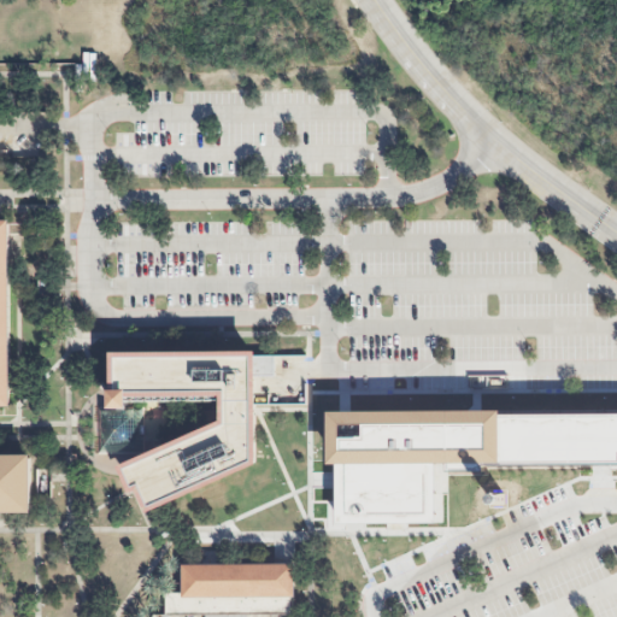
[(0,221),(10,221),(10,407),(0,407),(0,221)]
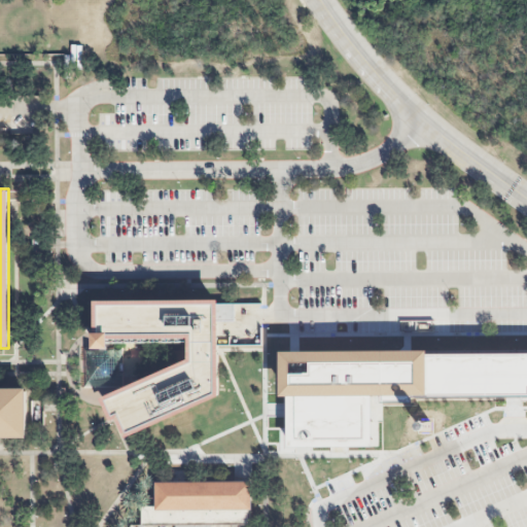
[(88,352),(103,352),(103,342),(184,341),(184,360),(101,398),(111,420),(112,422),(115,421),(118,420),(127,438),(215,396),(214,348),(213,302),(88,303),(88,329),(88,352)]
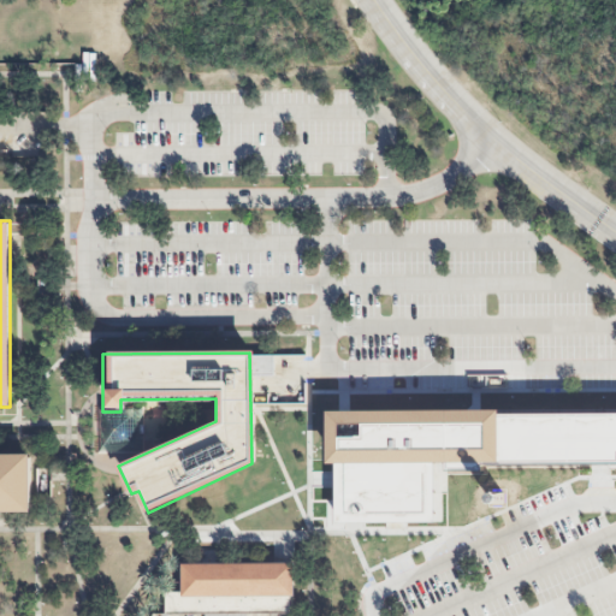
[(615,408),(615,463),(445,466),(445,525),(333,526),(333,462),(324,462),(324,410),(615,408)]
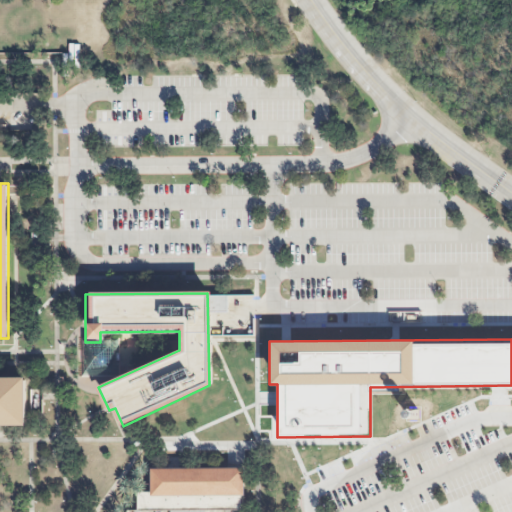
[(100,342),(85,342),(77,342),(77,376),(114,376),(113,341),(100,342)]
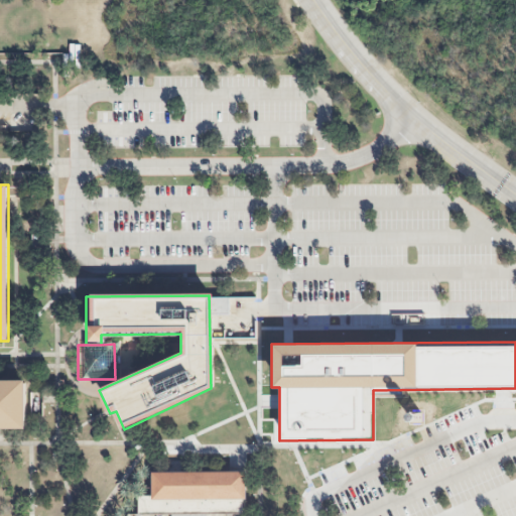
[(0,381),(0,428),(28,428),(28,381),(0,381)]
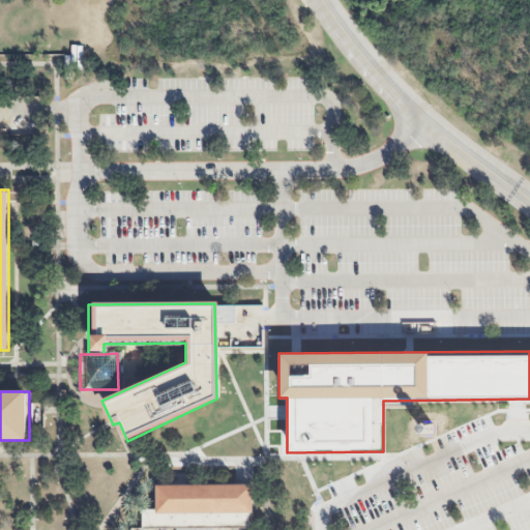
[(157,487),(247,487),(247,511),(157,511),(157,487)]
